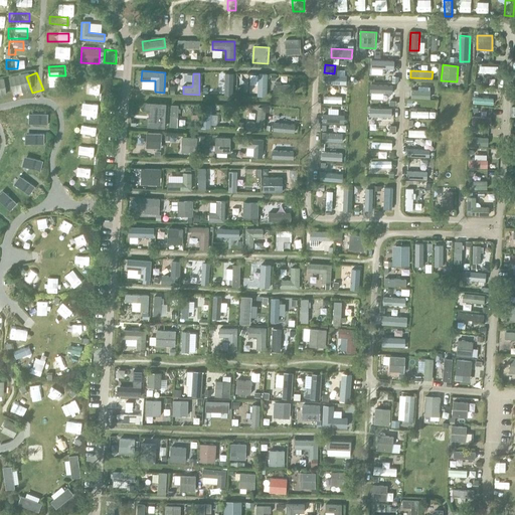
[(267,97),(268,74),(259,73),(258,96),(267,97)]
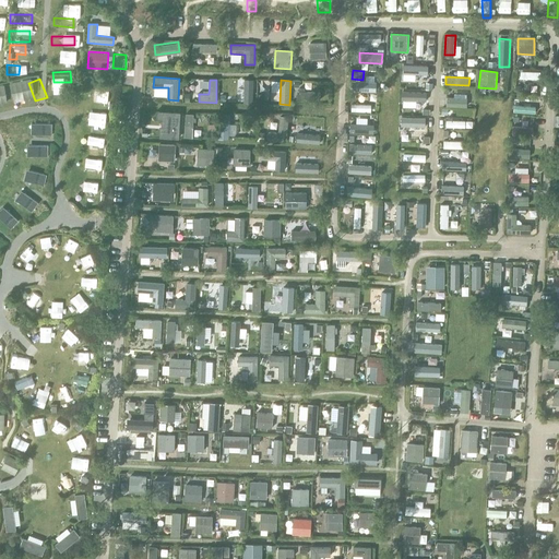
[(227,98),(228,82),(218,81),(217,97),(227,98)]
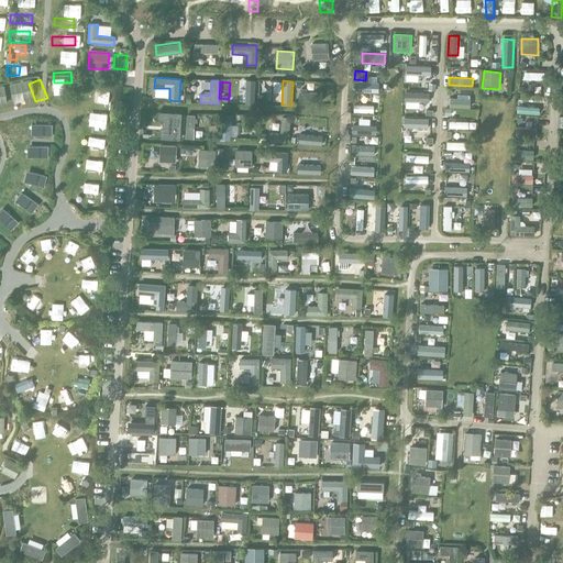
[(239,87),(238,103),(255,103),(255,87),(251,87),(251,84),(246,84),(246,87),(239,87)]
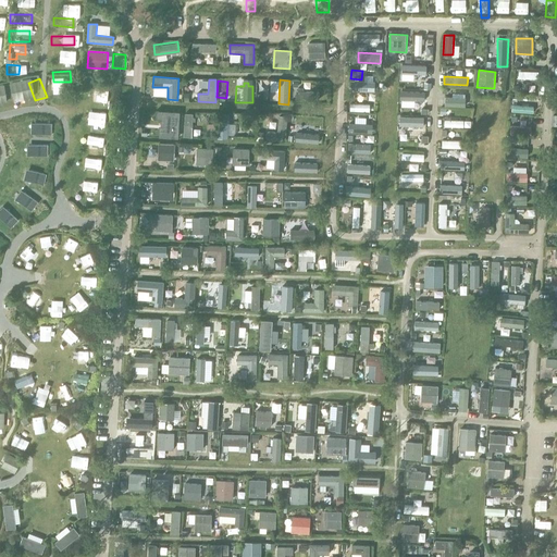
[(16,107),(24,106),(20,86),(12,87),(16,107)]
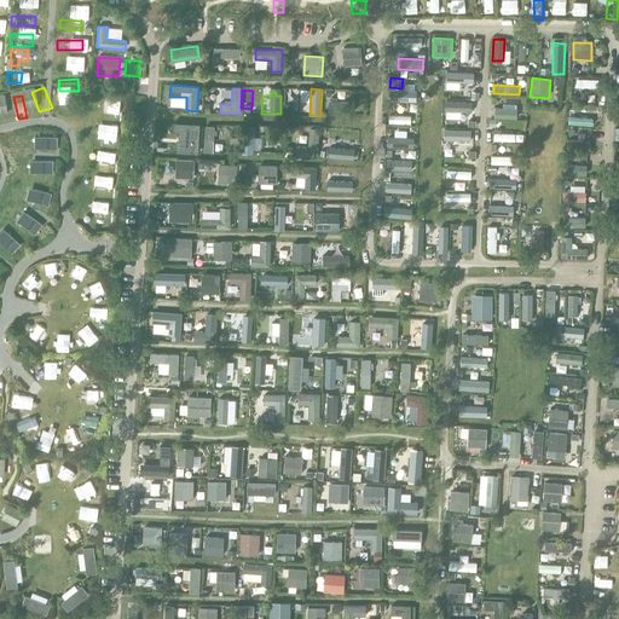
[(329,102),(329,110),(354,111),(354,103),(329,102)]
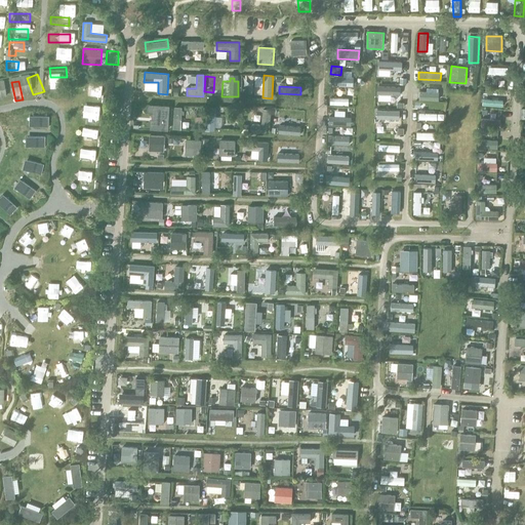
[(419,92),(419,101),(439,101),(439,92),(419,92)]
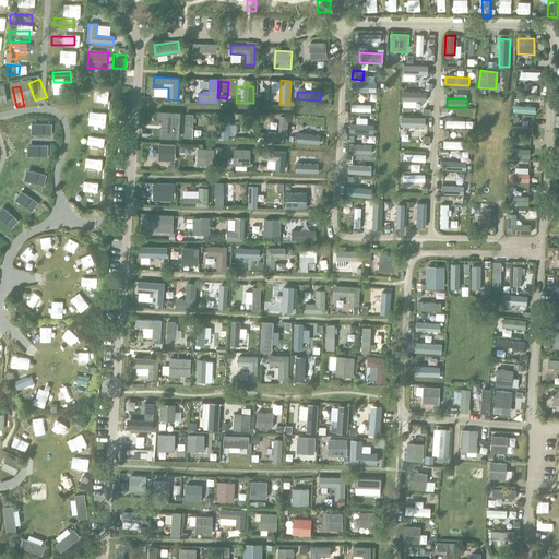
[(186,115),(185,138),(192,138),(193,115),(186,115)]
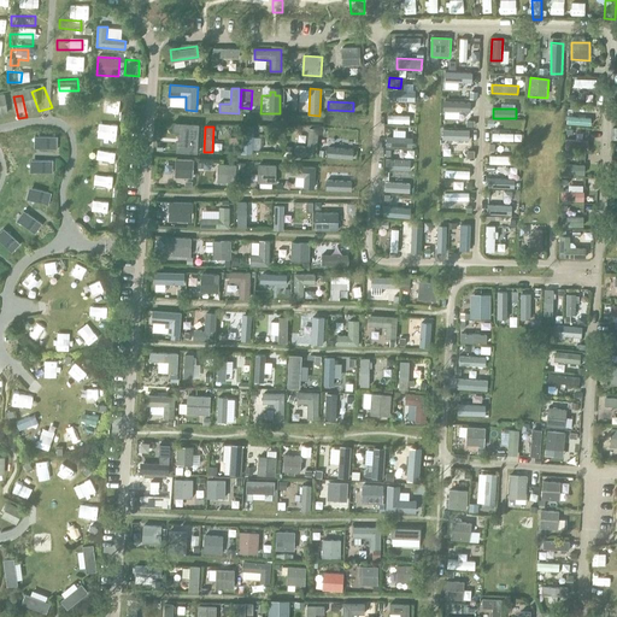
[(244,127),(242,152),(251,153),(252,127),(244,127)]
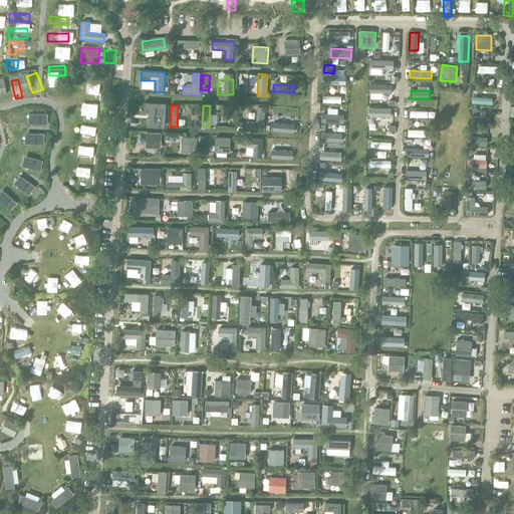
[(146,121),(162,122),(163,108),(147,107),(146,121)]
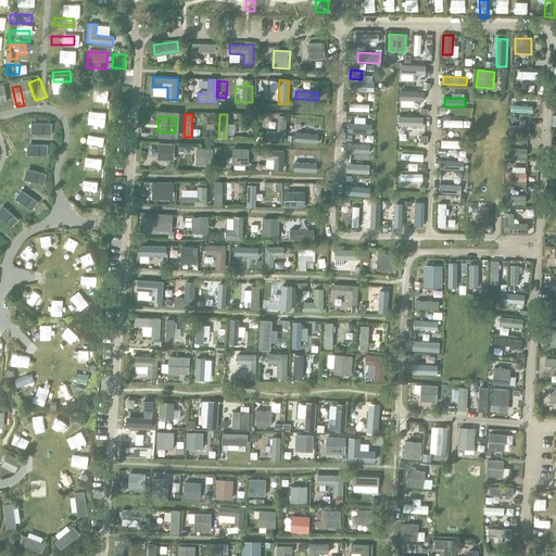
[(267,131),(266,140),(285,142),(287,116),(278,116),(277,133),(267,131)]
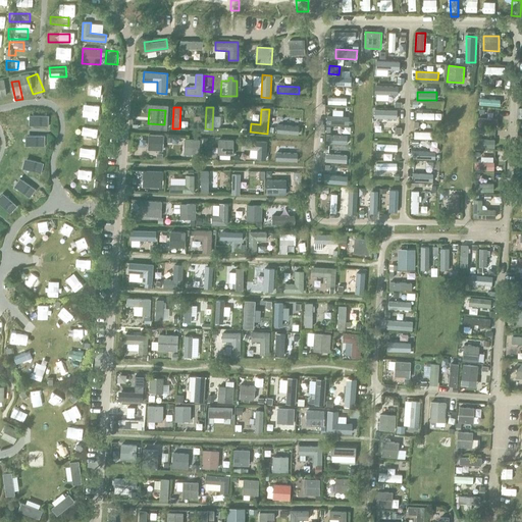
[(297,110),(295,133),(302,133),(304,111),(297,110)]
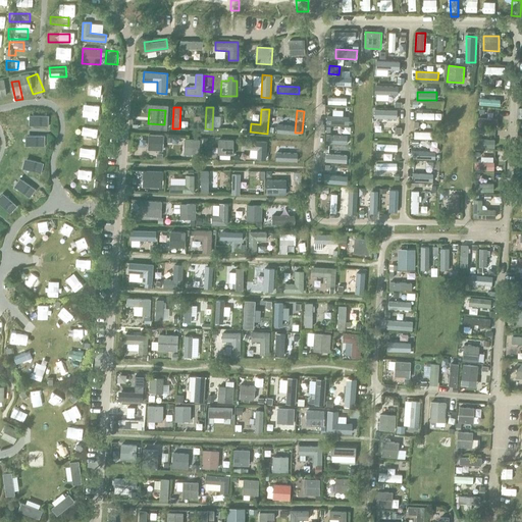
[(30,114),(30,125),(49,125),(49,115),(30,114)]
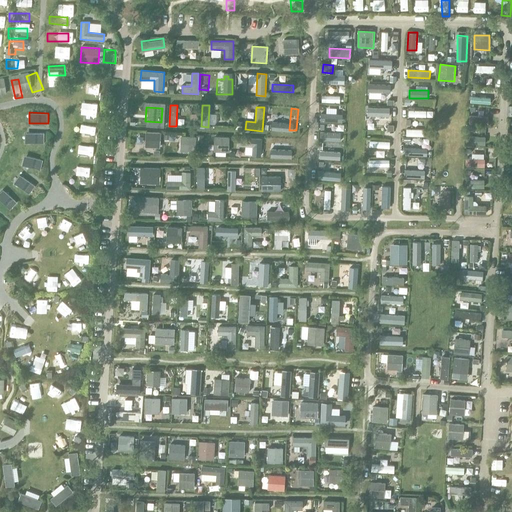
[(342,123),(342,114),(321,113),(320,122),(342,123)]
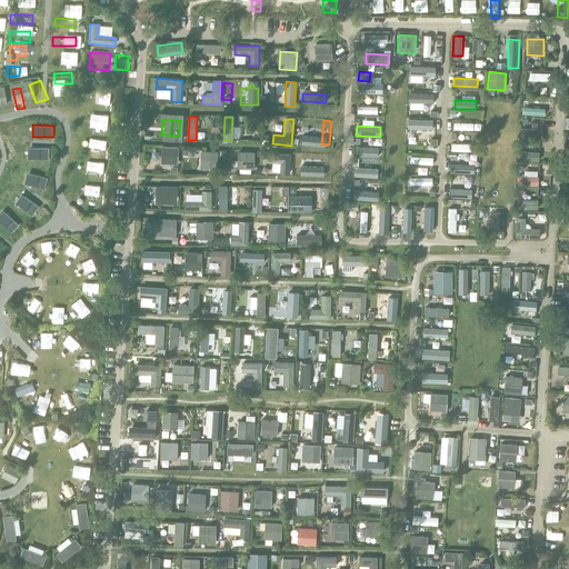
[(521,129),(521,138),(541,139),(542,130),(521,129)]
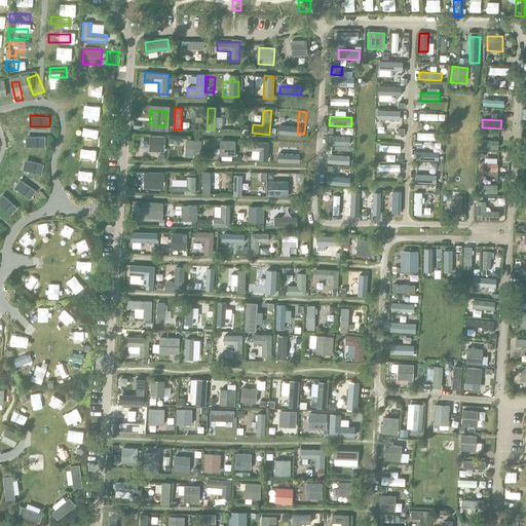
[(26,136),(26,147),(45,147),(45,137),(26,136)]
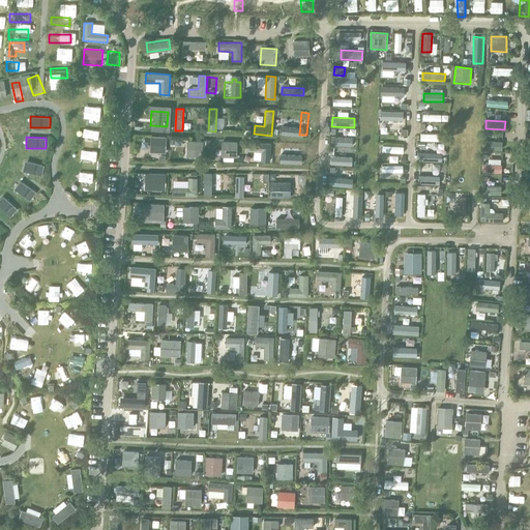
[(150,152),(167,153),(167,138),(151,137),(150,152)]
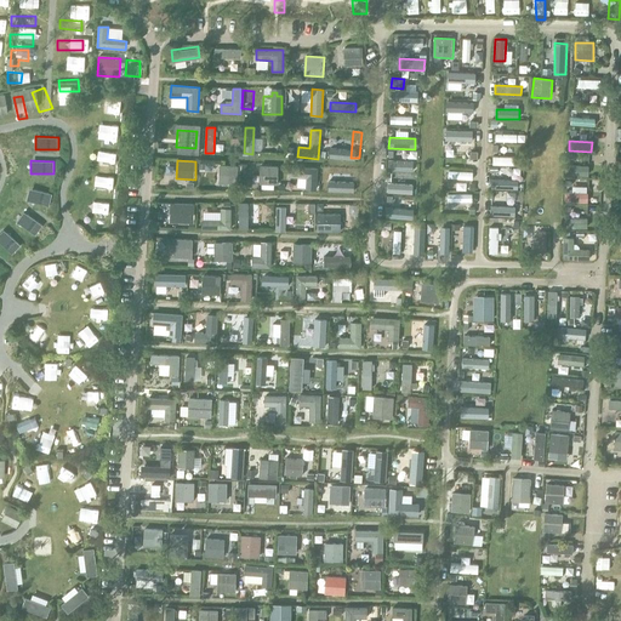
[(412,172),(414,161),(388,160),(388,171),(412,172)]
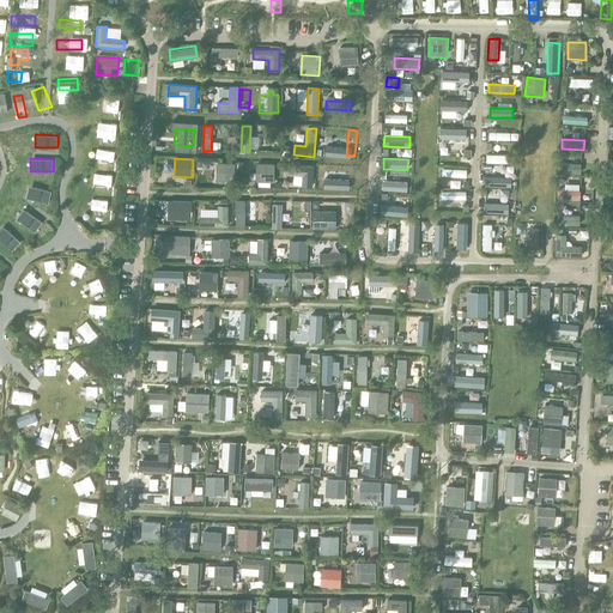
[(216,181),(235,182),(236,164),(217,163),(216,181)]
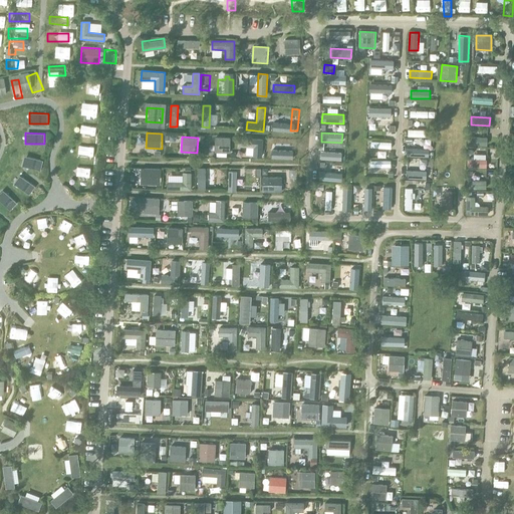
[(487,146),(487,138),(469,137),(468,145),(487,146)]
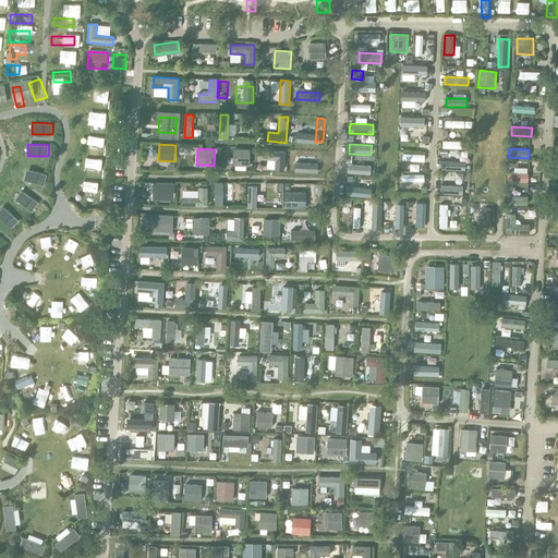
[(233,165),(250,166),(251,150),(234,149),(233,165)]
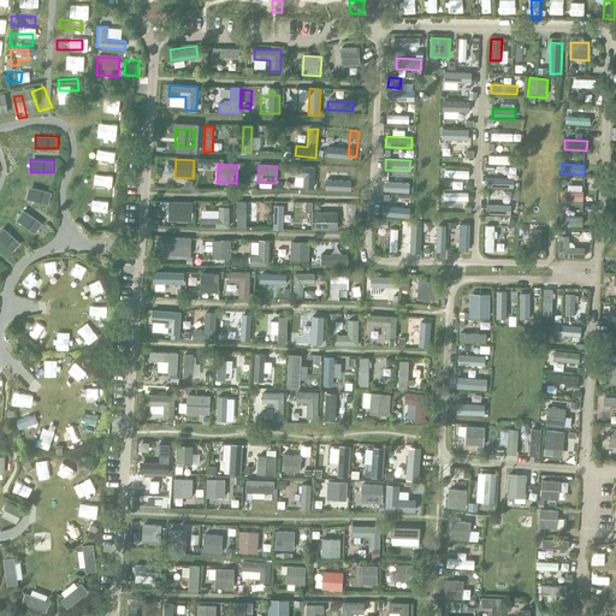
[(314,189),(315,167),(288,166),(286,176),(304,177),(303,188),(314,189)]
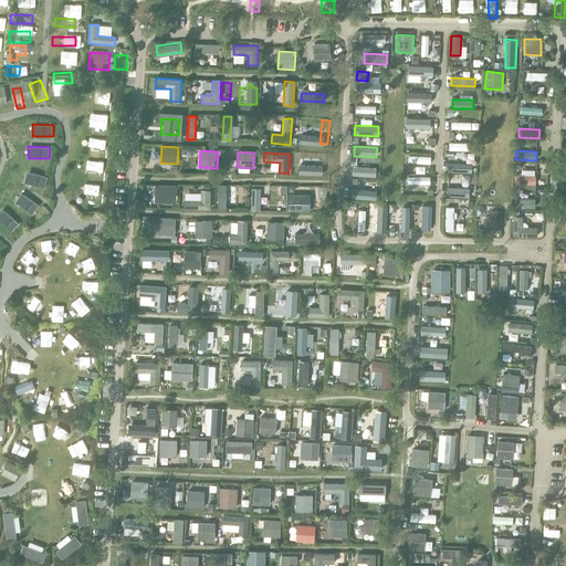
[(353,176),(376,177),(376,168),(354,167),(353,176)]
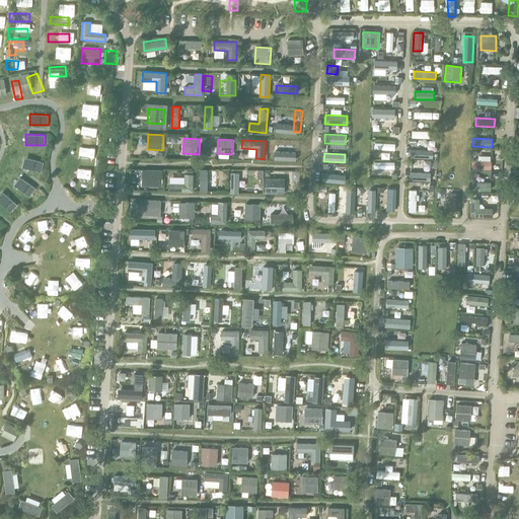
[(25,157),(22,167),(42,172),(44,162),(25,157)]
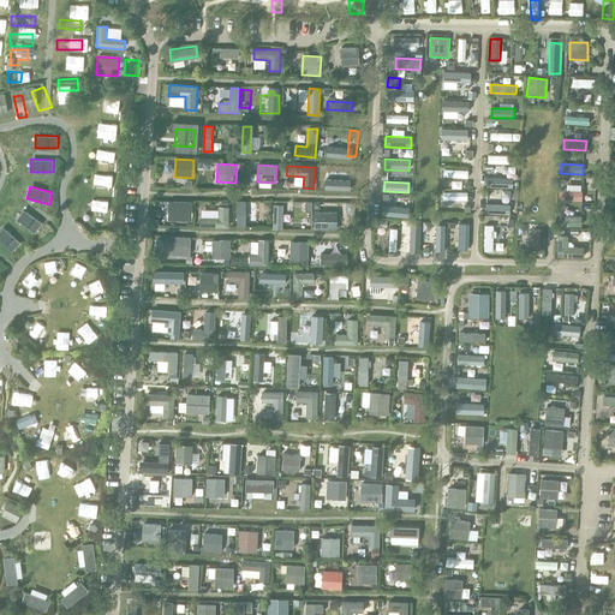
[(560,191),(560,201),(581,201),(581,191),(560,191)]
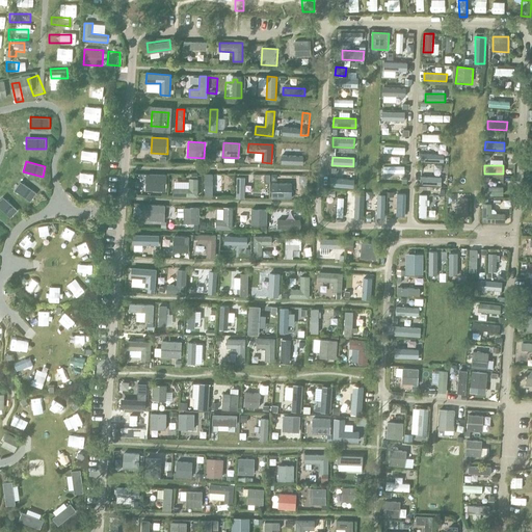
[(150,175),(149,190),(166,191),(166,175),(150,175)]
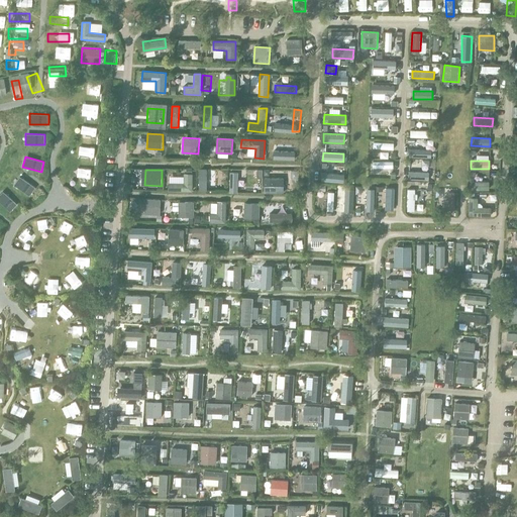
[(169,183),(168,191),(192,192),(192,174),(184,174),(184,183),(169,183)]
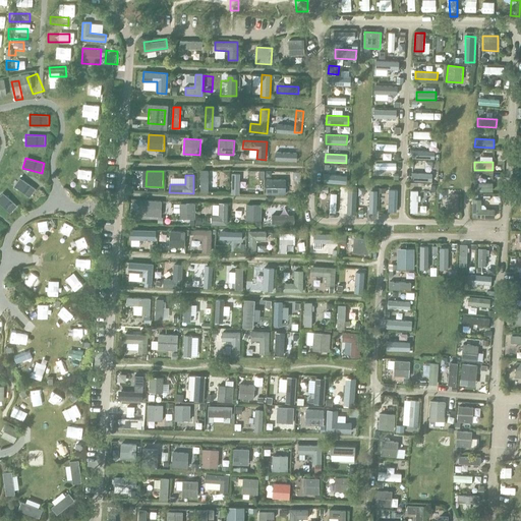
[(324,176),(324,183),(346,184),(346,177),(324,176)]
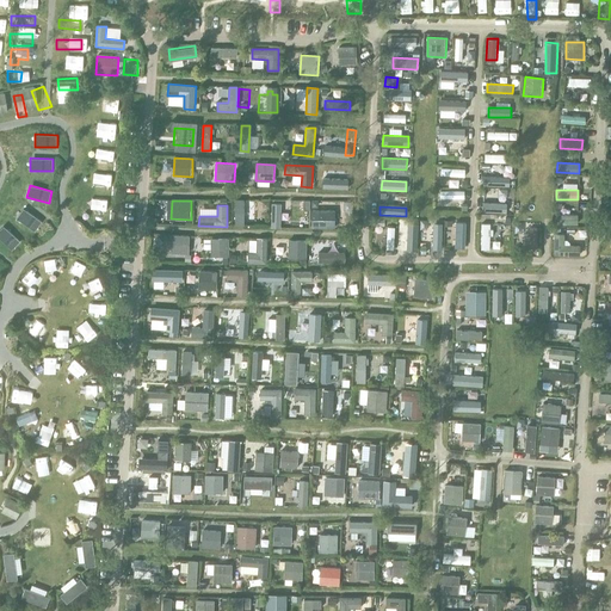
[(24,208),(17,217),(35,232),(42,222),(24,208)]
